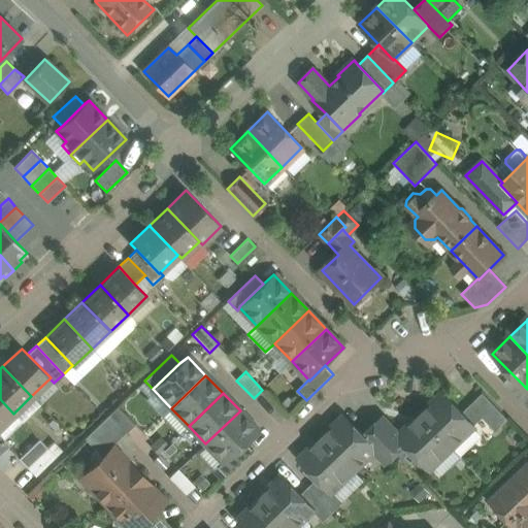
[(462,414),(442,393),(420,414),(452,448),(460,457),(482,436),(473,427),(483,418),(470,405),(462,414)]
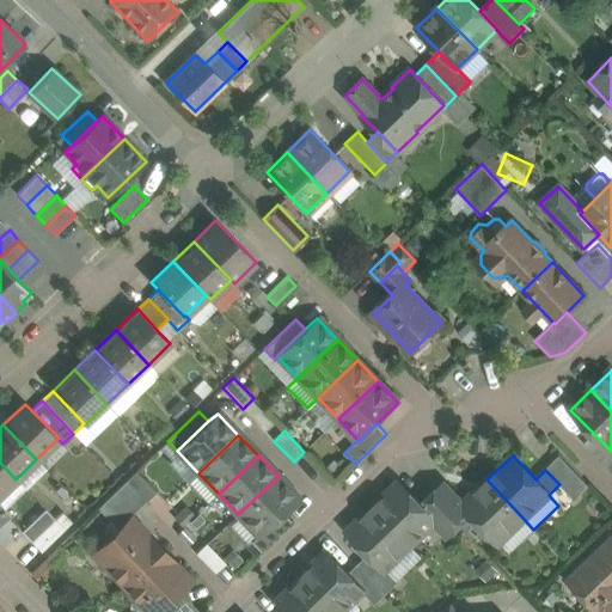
[(588,485),(560,456),(545,470),(560,484),(574,500),(588,485)]
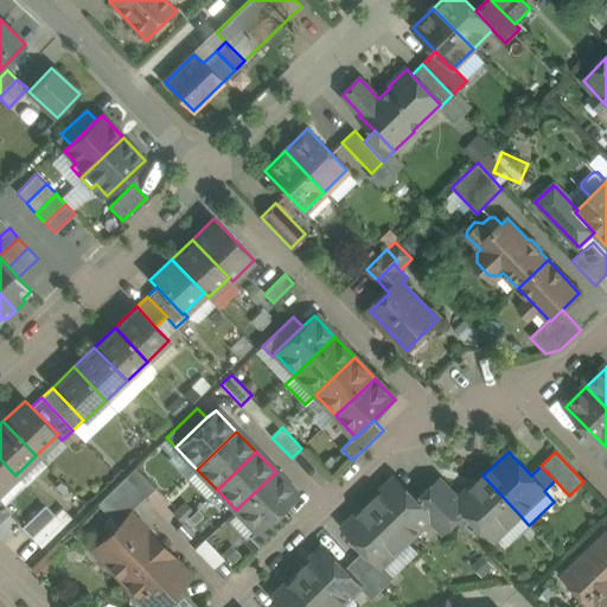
[(0,489),(16,475),(0,459),(0,489)]
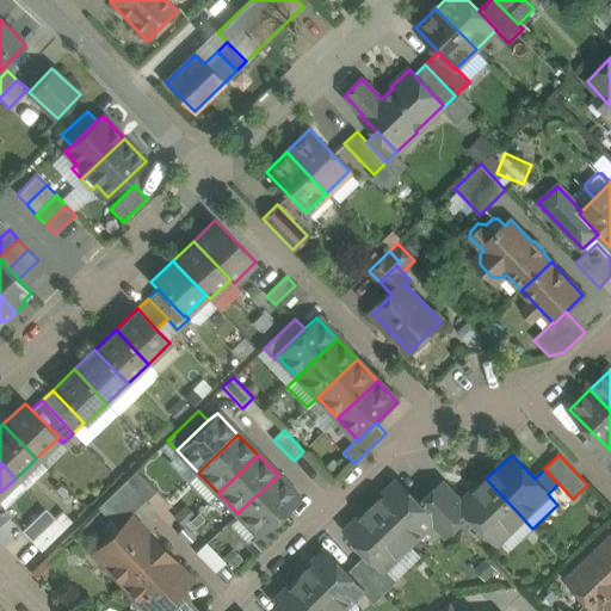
[(155,491),(136,470),(125,480),(146,501),(155,491)]
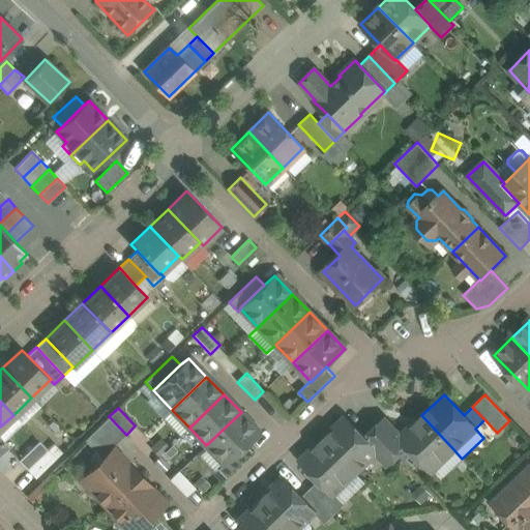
[(241,412),(206,445),(224,464),(225,465),(245,444),(259,432),(241,412)]
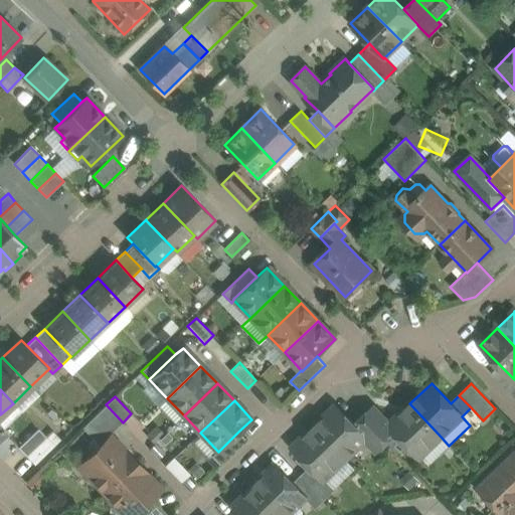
[(441,437),(409,403),(388,423),(387,424),(396,434),(419,458),(441,437)]
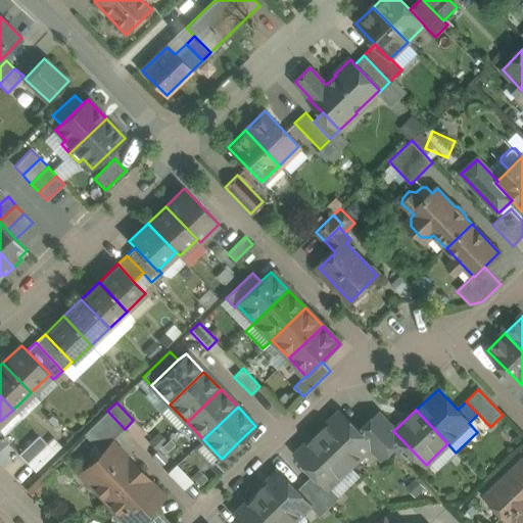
[(107,411),(83,434),(101,454),(112,442),(111,441),(125,429),(107,411)]
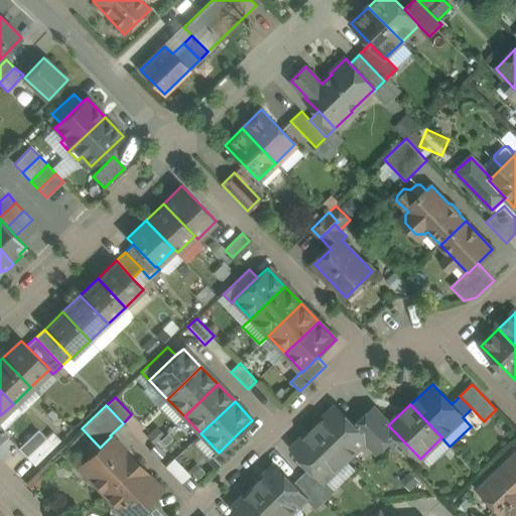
[(354,425),(336,406),(314,427),(346,460),(367,440),(368,439),(354,425)]
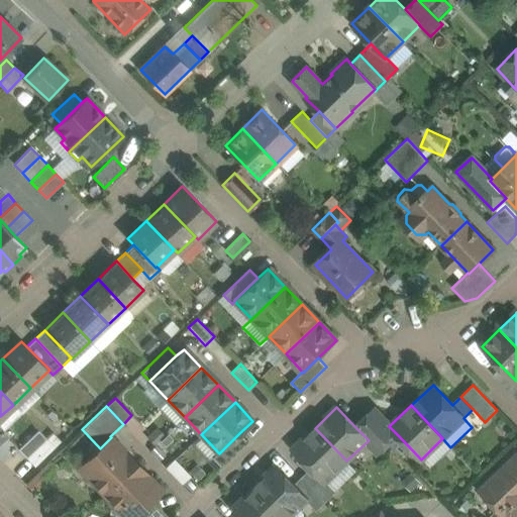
[(390,425),(374,408),(364,417),(389,443),(398,435),(389,426),(390,425)]
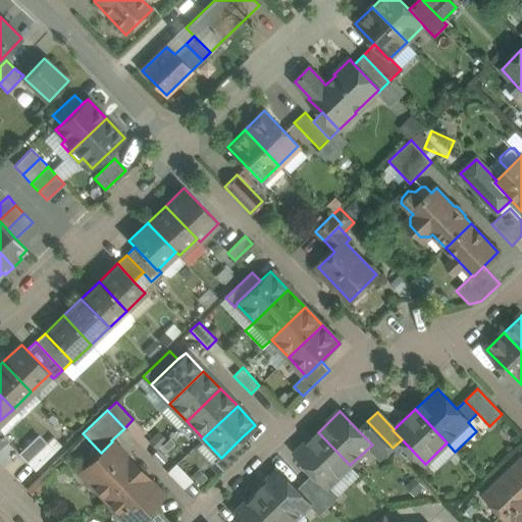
[(393,448),(367,421),(358,430),(372,445),(371,446),(382,458),(393,448)]
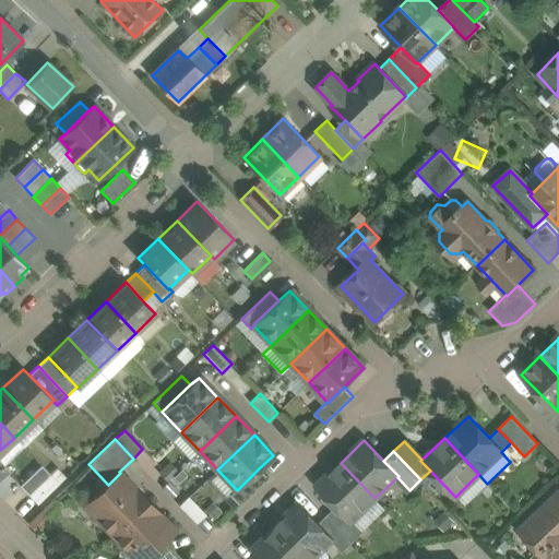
[(0,460),(0,480),(10,472),(0,460)]
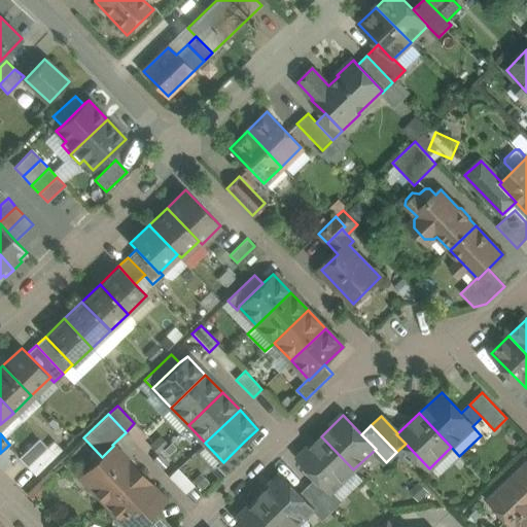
[(353,469),(321,436),(299,458),(318,477),(331,491),(332,490),(353,469)]
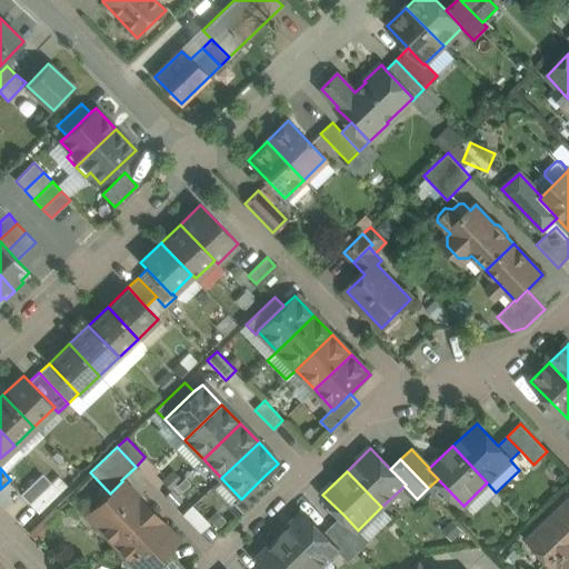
[(41,473),(20,495),(29,505),(51,483),(41,473)]
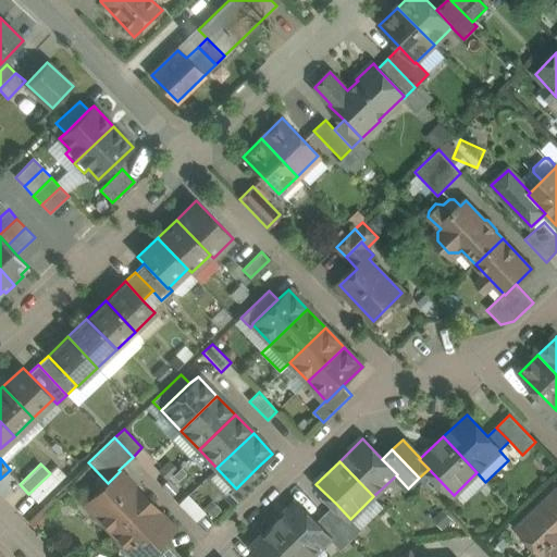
[(50,473),(28,494),(37,503),(65,475),(57,467),(50,473)]
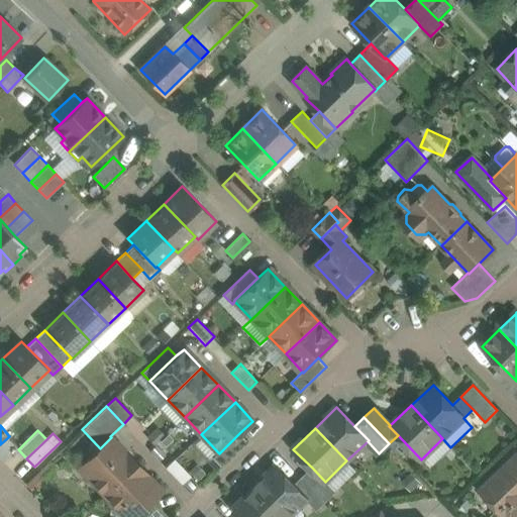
[(239,433),(219,453),(218,452),(212,457),(221,468),(247,441),(239,433)]
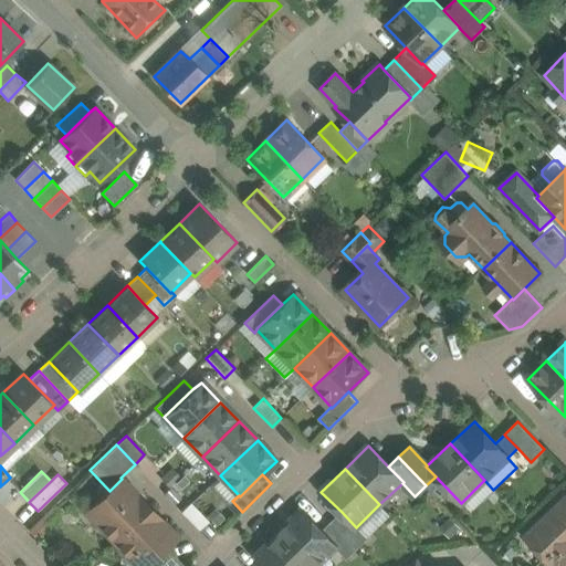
[(149,507),(122,479),(109,491),(86,513),(114,542),(149,507)]
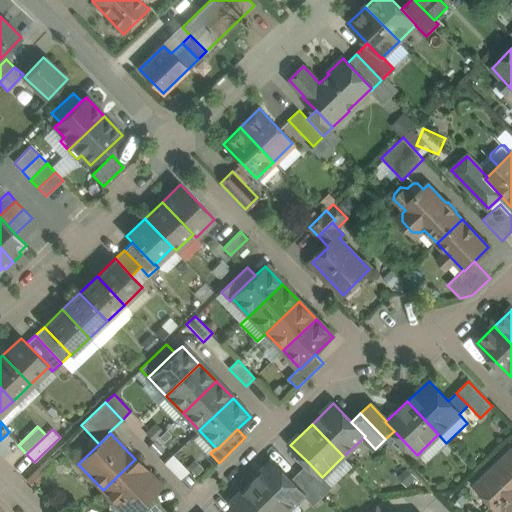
[(511,511),(511,450),(475,485),(501,511),(502,510),(503,511),(511,511)]
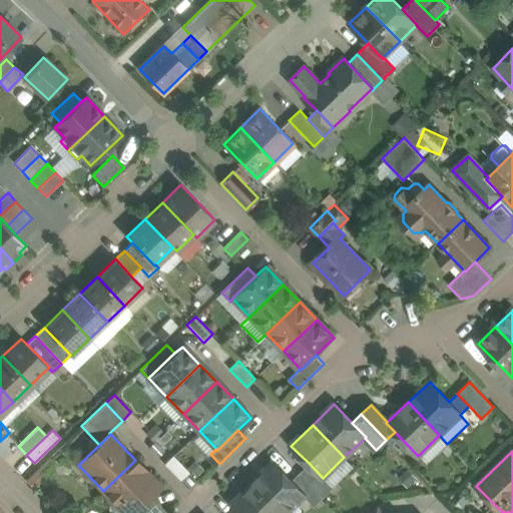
[(179,478),(186,470),(168,455),(161,463),(179,478)]
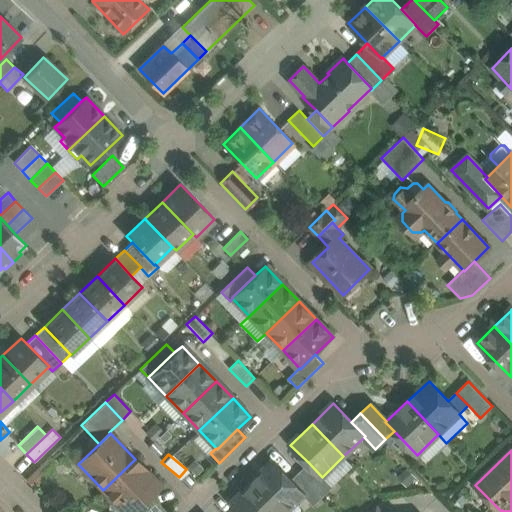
[(132,511),(160,485),(135,459),(103,490),(124,511),(132,511)]
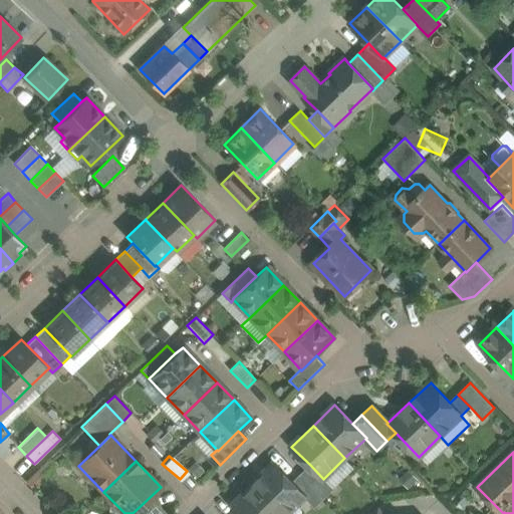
[(292,482),(274,463),(252,484),(281,513),(286,513),(304,497),(305,496),(292,482)]
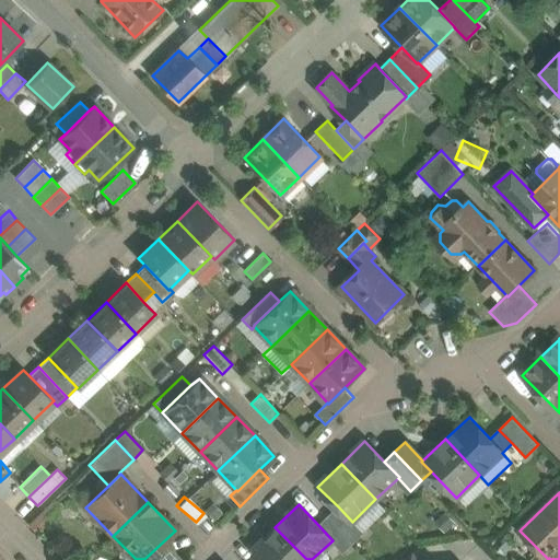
[(352,522),(338,506),(328,516),(353,543),(364,533),(353,521),(352,522)]
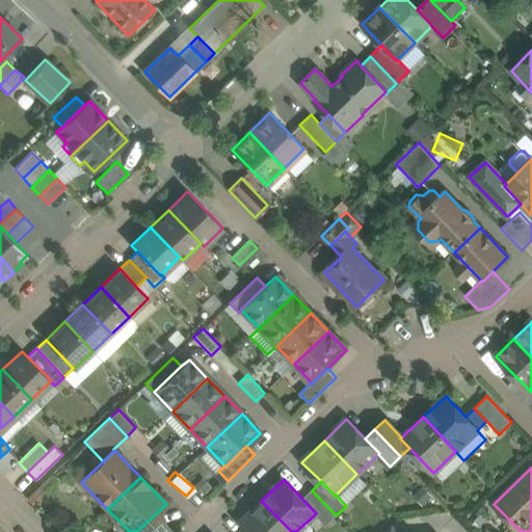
[(336,515),(312,490),(302,499),(316,513),(315,514),(326,526),(336,515)]
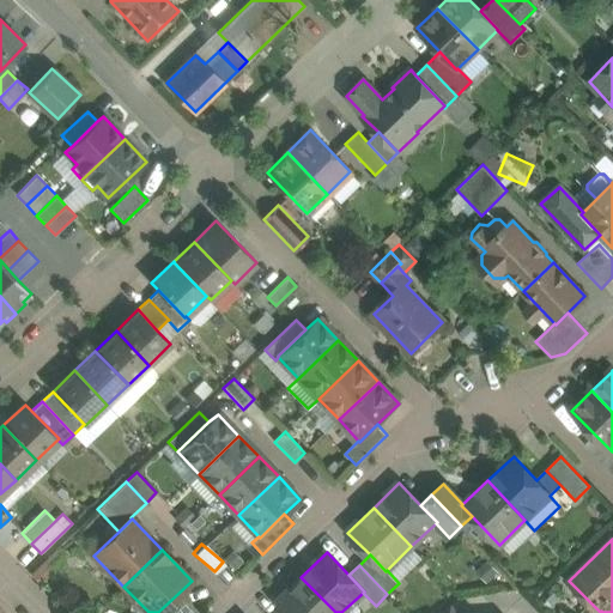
[(335,612),(301,577),(275,602),(285,612),(335,612)]
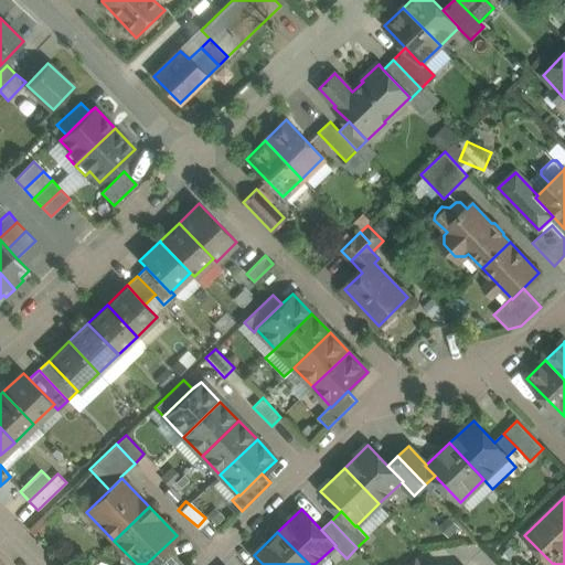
[(183,564),(171,553),(158,564),(183,564)]
